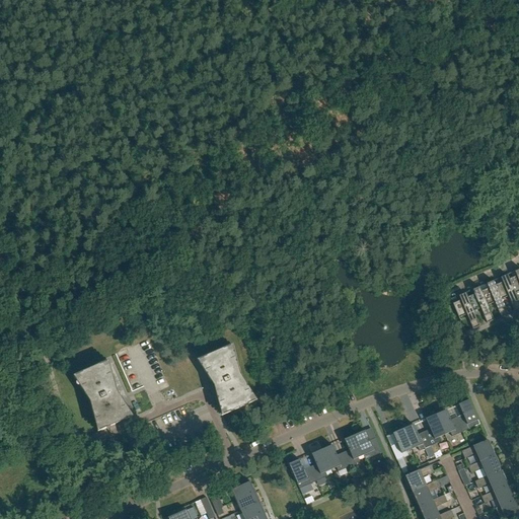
[(515,294),(518,292),(518,270),(514,273),(516,277),(509,280),(515,294)]
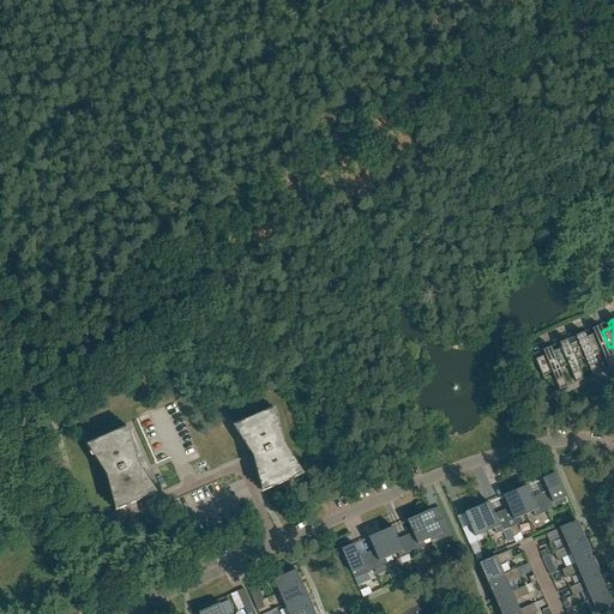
[(602,331),(600,326),(591,330),(594,335),(585,338),(593,355),(601,351),(609,369),(613,366),(613,357),(609,348),(602,331)]
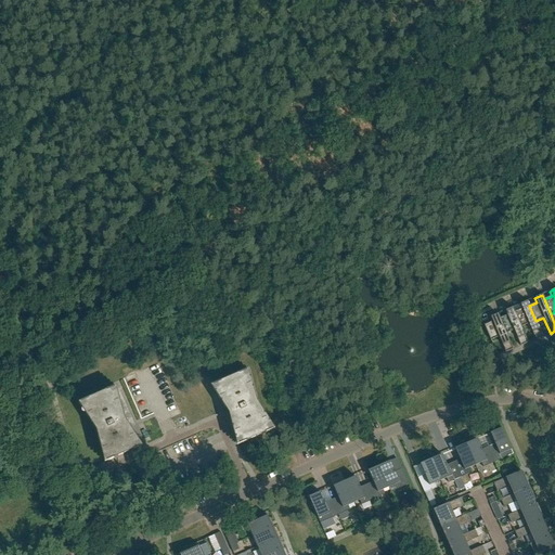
[(529,306),(528,301),(520,305),(523,309),(515,312),(514,312),(520,327),(521,327),(529,324),(536,340),(543,337),(536,321),(529,306)]
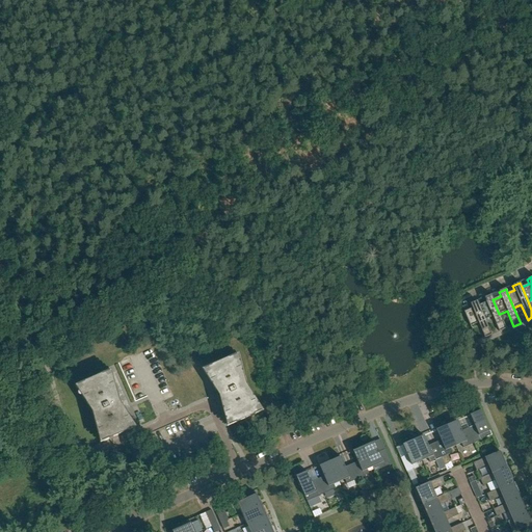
[(493,299),(494,299),(491,295),(484,298),(486,302),(479,306),(484,320),(485,320),(493,317),(499,333),(506,329),(500,314),(499,314),(493,299)]
